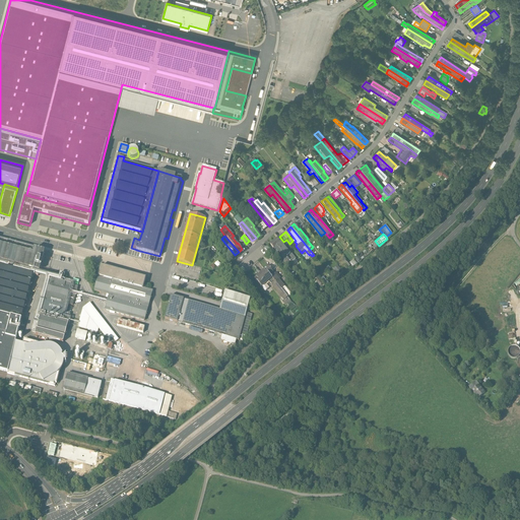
[(0,265),(33,274),(38,276),(45,252),(0,239),(0,265)]
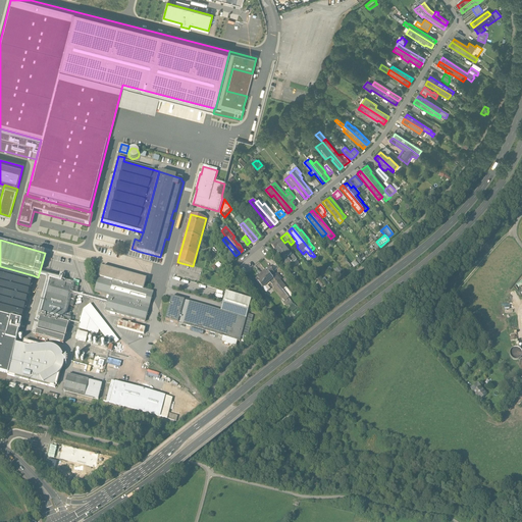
[(278,240),(274,242),(294,265),(295,266),(299,263),(293,256),(292,256),(278,240)]
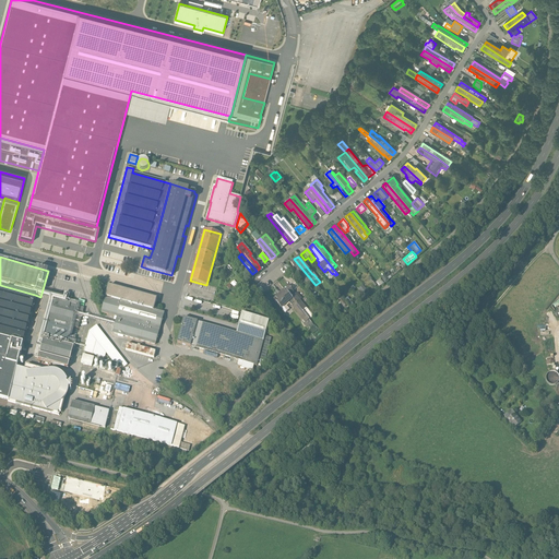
[(310,287),(314,284),(294,259),(290,262),(310,287)]
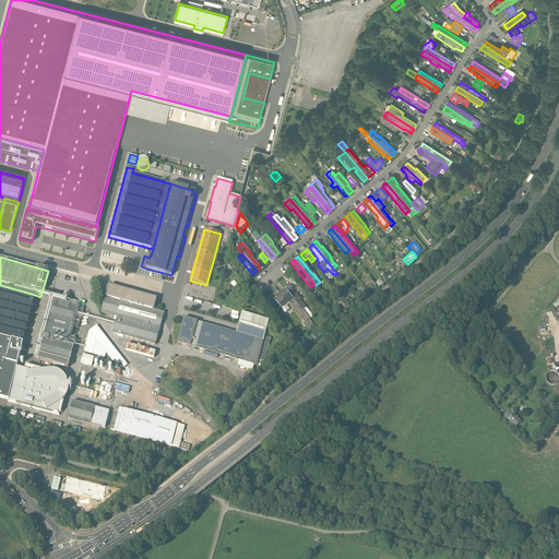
[(294,281),(290,285),(295,290),(299,286),(294,281)]
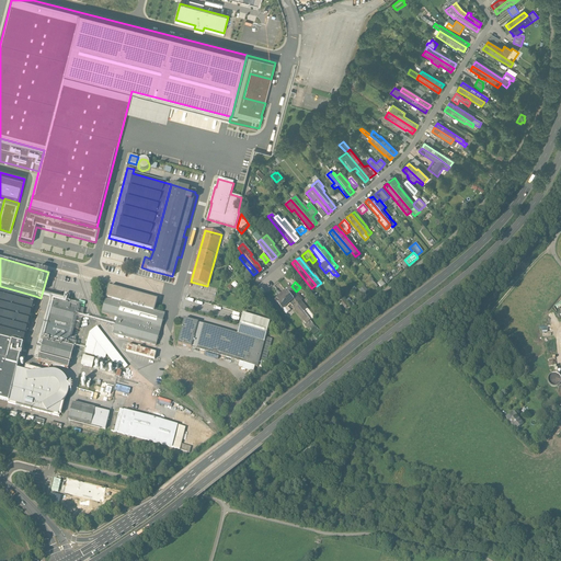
[(35,296),(0,286),(0,398),(8,400),(16,369),(35,296)]
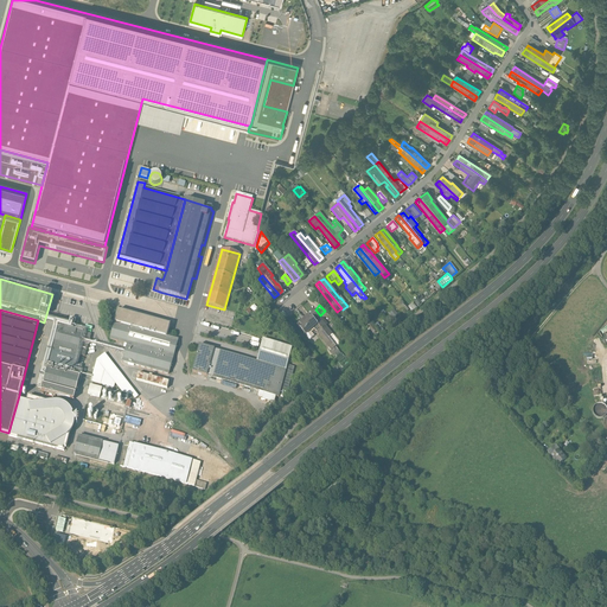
[(117,311),(115,323),(167,337),(170,325),(117,311)]
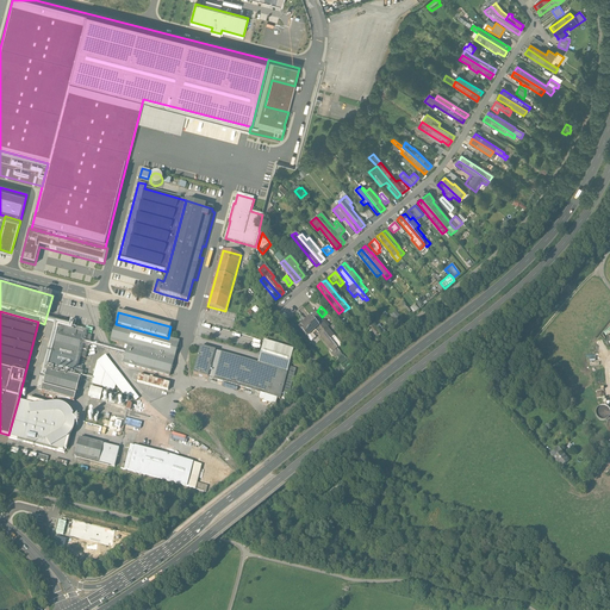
[(315,312),(311,316),(323,330),(337,348),(342,344),(328,328),(323,322),(315,312)]
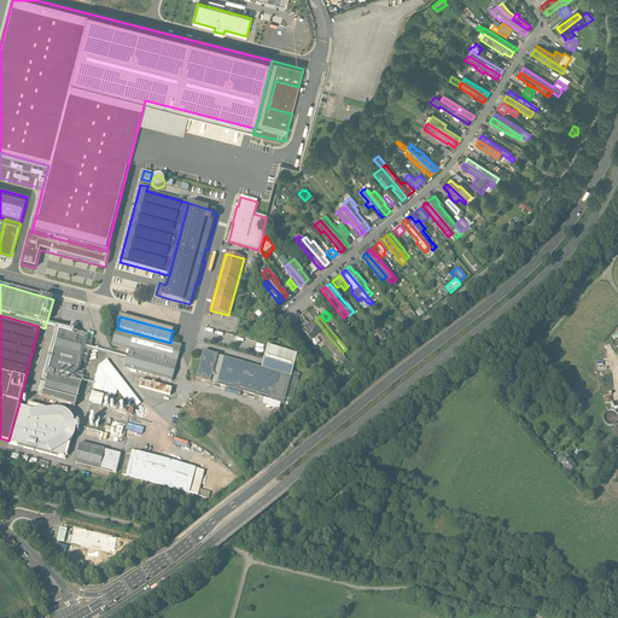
[(322,337),(338,355),(336,357),(340,362),(345,357),(342,353),(327,334),(315,320),(303,331),(315,345),(320,342),(315,336),(319,332),(322,337)]
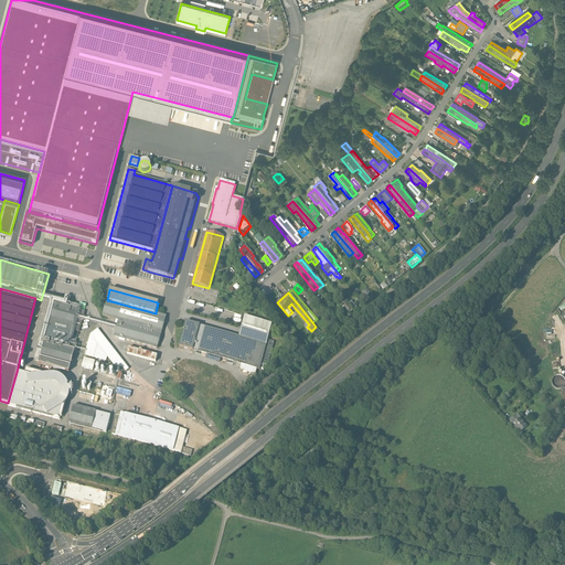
[(166,316),(156,313),(107,300),(103,317),(118,321),(114,337),(157,349),(166,316)]
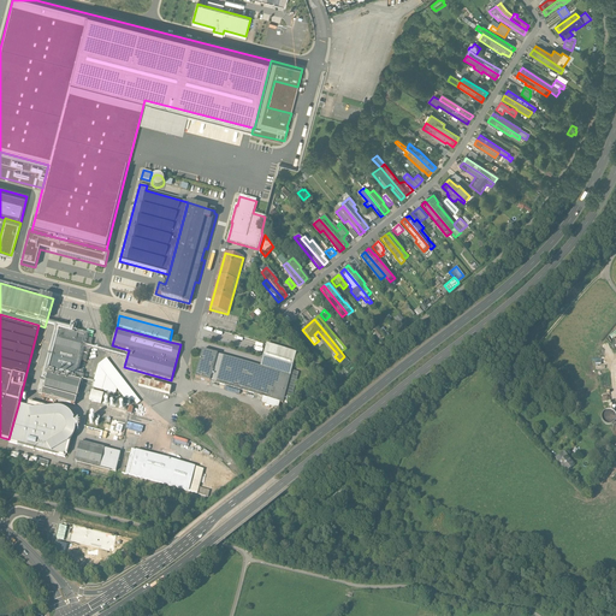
[(371,332),(378,339),(381,336),(375,329),(371,332)]
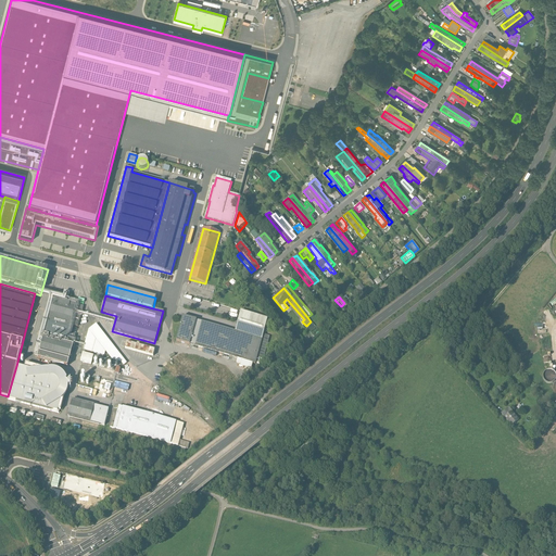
[(50,315),(43,337),(73,344),(75,336),(71,335),(73,325),(77,326),(83,306),(53,299),(49,315),(50,315)]
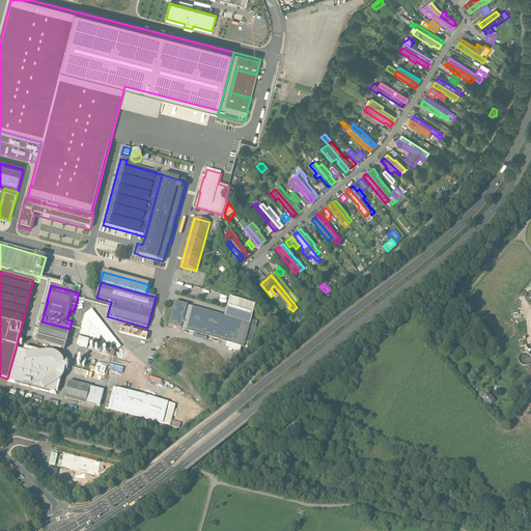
[(228,304),(224,316),(250,323),(251,317),(255,303),(230,296),(229,297),(227,304),(228,304)]
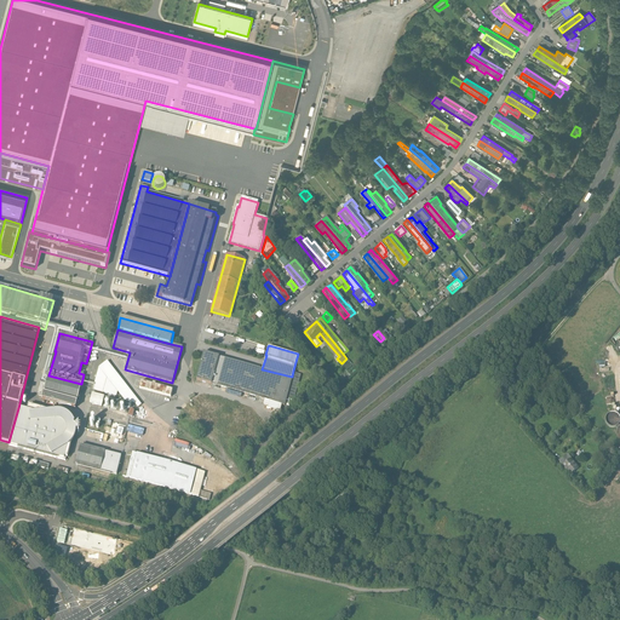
[(196,380),(212,384),(219,357),(204,352),(196,380)]
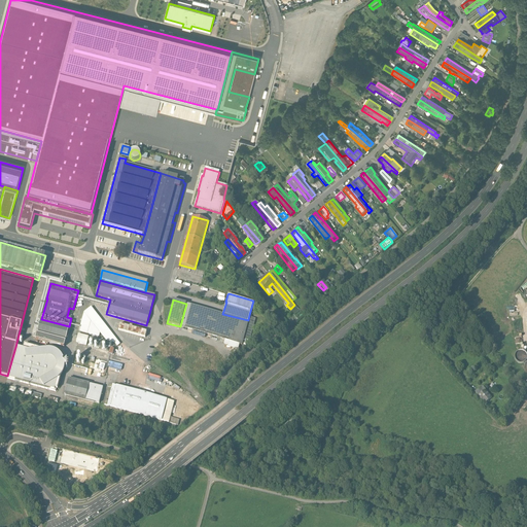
[(243,338),(248,320),(222,314),(186,304),(180,326),(224,339),(240,343),(242,343),(243,338)]
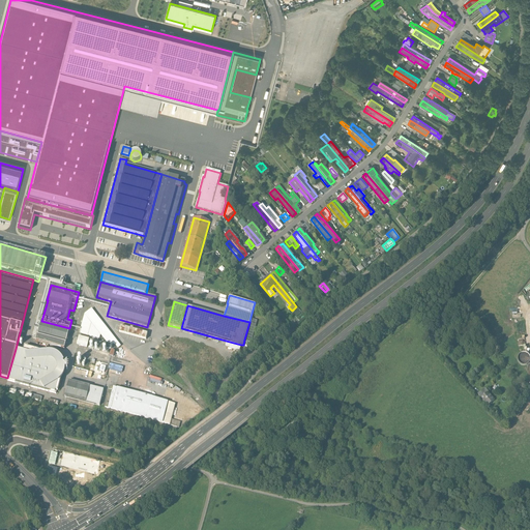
[(85,314),(80,333),(99,339),(100,334),(107,343),(116,345),(118,348),(120,346),(91,308),(85,314)]
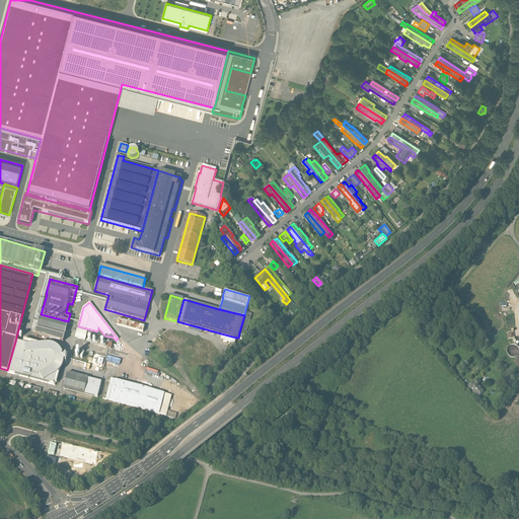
[(251,312),(245,310),(244,315),(239,332),(245,334),(251,312)]
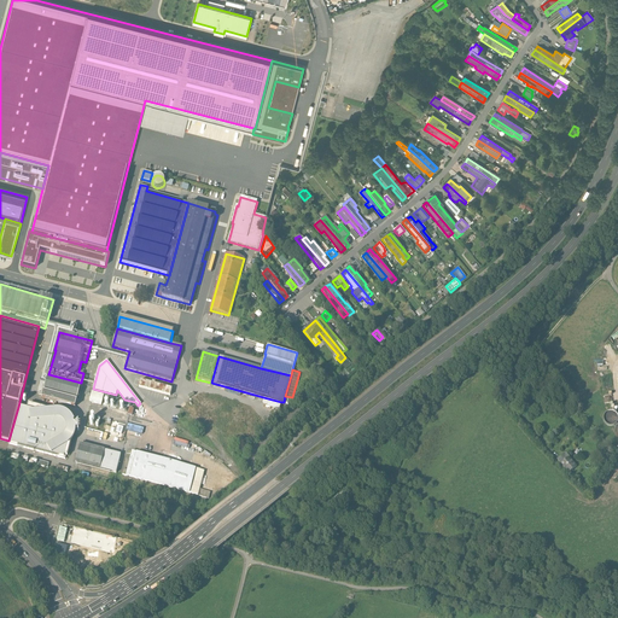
[(75,407),(81,383),(48,374),(42,398),(75,407)]
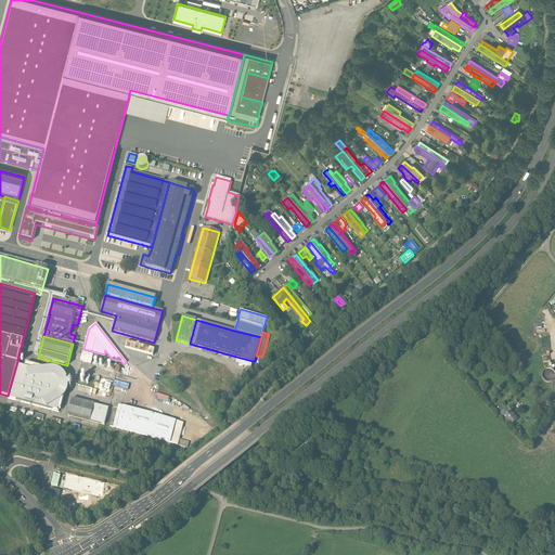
[(126,341),(125,348),(153,356),(154,349),(126,341)]
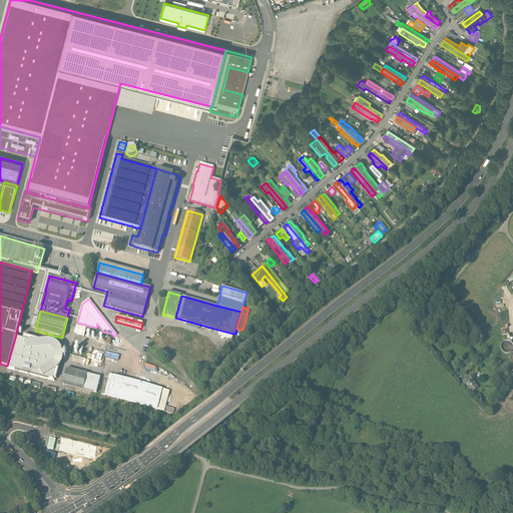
[(86,328),(76,326),(74,334),(84,336),(86,328)]
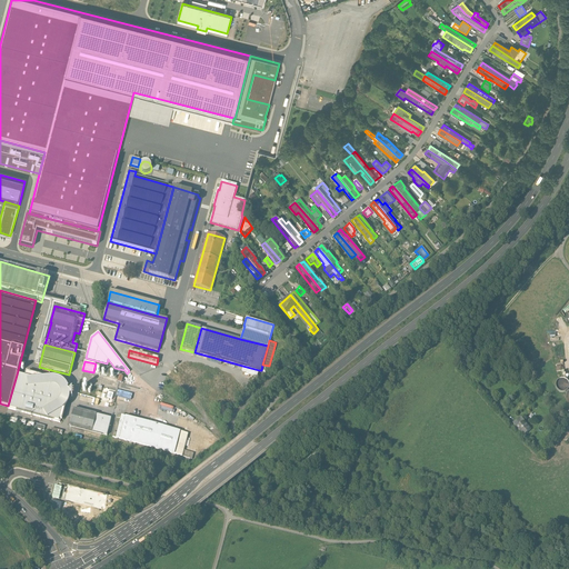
[(257,376),(259,370),(242,366),(242,369),(247,371),(246,373),(257,376)]
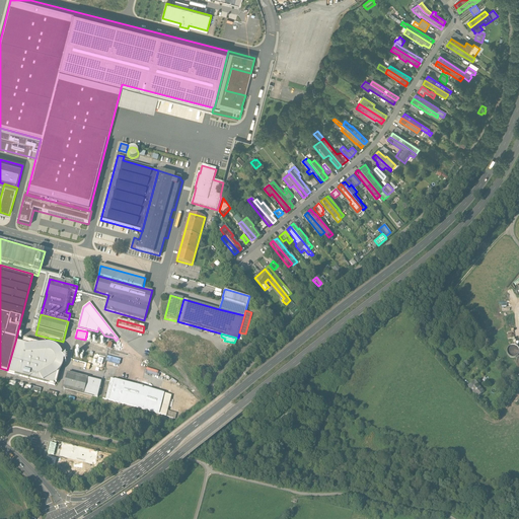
[(63,356),(62,355),(62,354),(62,352),(60,350),(58,348),(55,346),(51,345),(47,344),(44,345),(23,339),(22,344),(15,342),(7,370),(7,372),(55,384),(56,381),(57,382),(60,370),(61,368),(63,364),(64,362),(64,360),(65,360),(65,362),(66,362),(66,353),(63,356)]
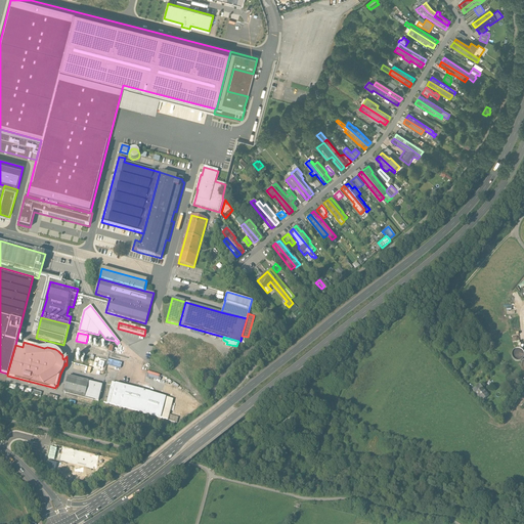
[(523,359),(523,349),(512,350),(513,360),(523,359)]
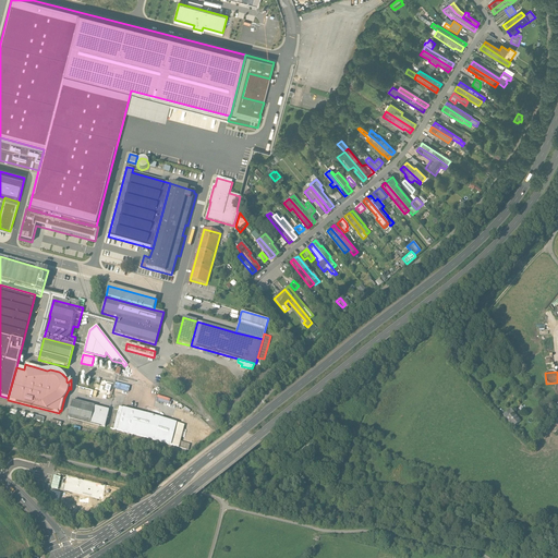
[(128,393),(129,385),(114,383),(113,390),(128,393)]
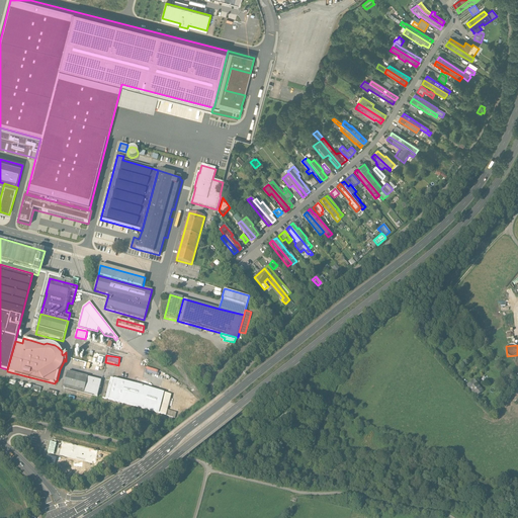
[(64,386),(97,396),(101,380),(67,371),(64,386)]
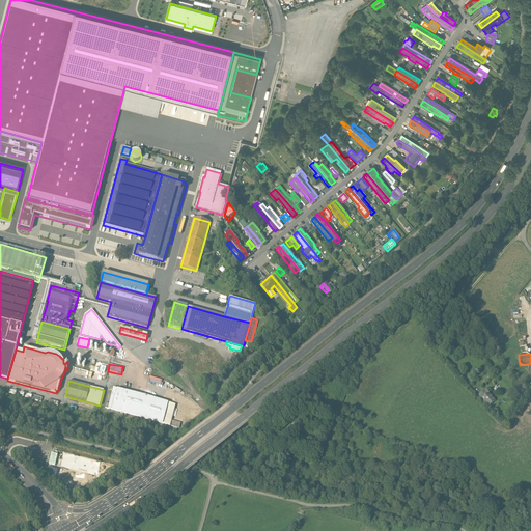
[(114,387),(108,408),(112,409),(117,388),(114,387)]
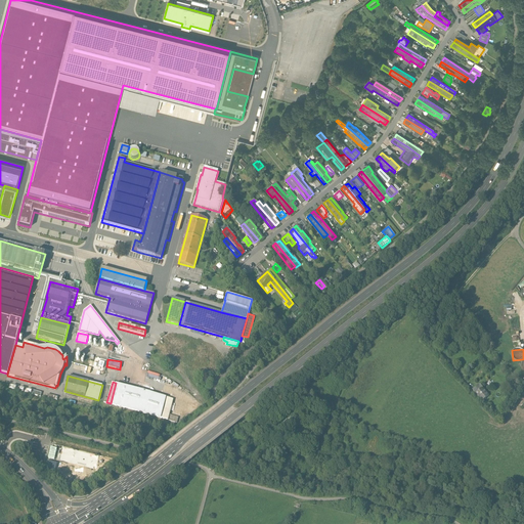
[(146,391),(116,383),(111,403),(141,411),(146,391)]
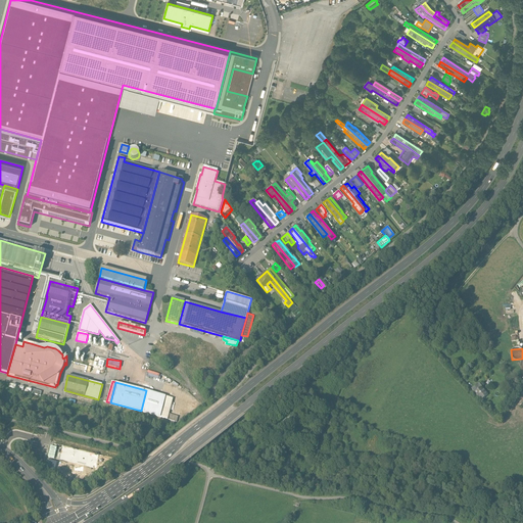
[(487,395),(479,385),(473,390),(481,400),(487,395)]
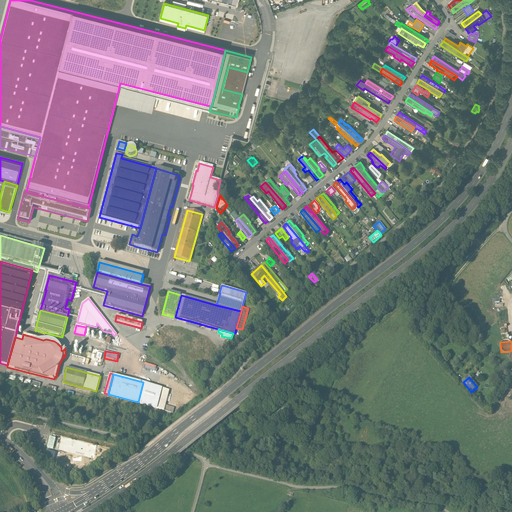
[(157,407),(162,387),(143,382),(138,402),(157,407)]
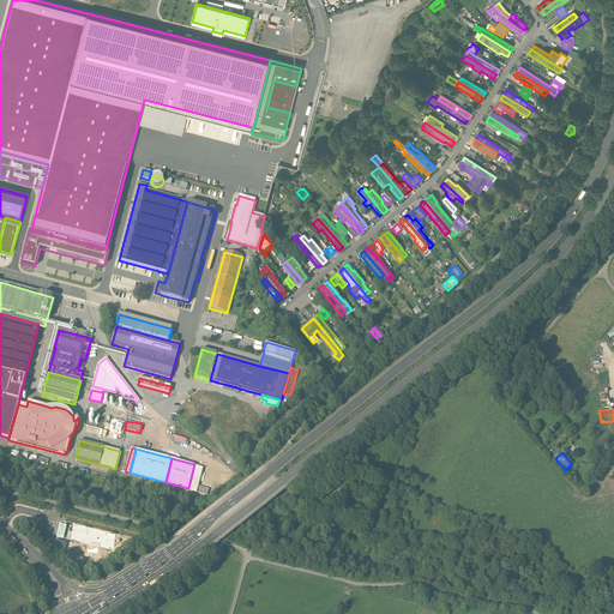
[(194,464),(188,488),(197,489),(203,465),(194,464)]
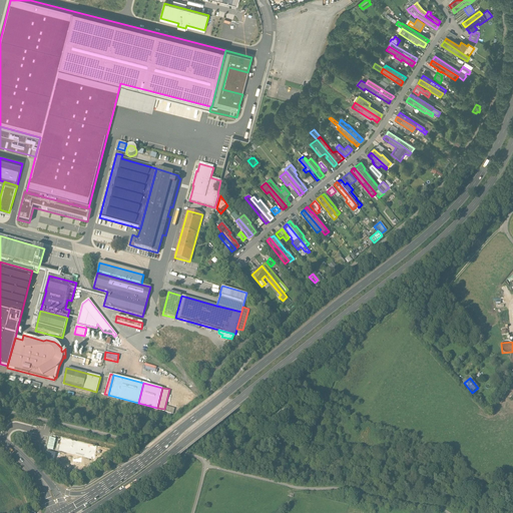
[(284,406),(272,419),(277,424),(289,411),(284,406)]
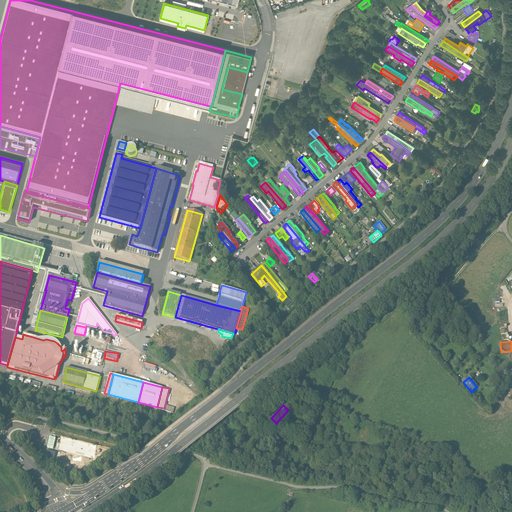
[(53,449),(56,438),(50,436),(47,447),(53,449)]
